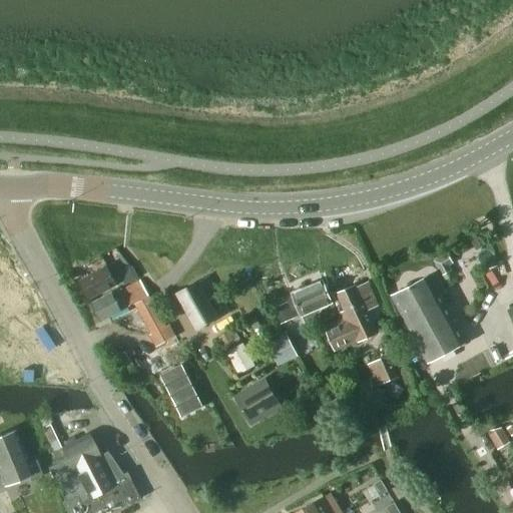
[(476,250),(491,243),(484,229),(469,237),(476,250)]
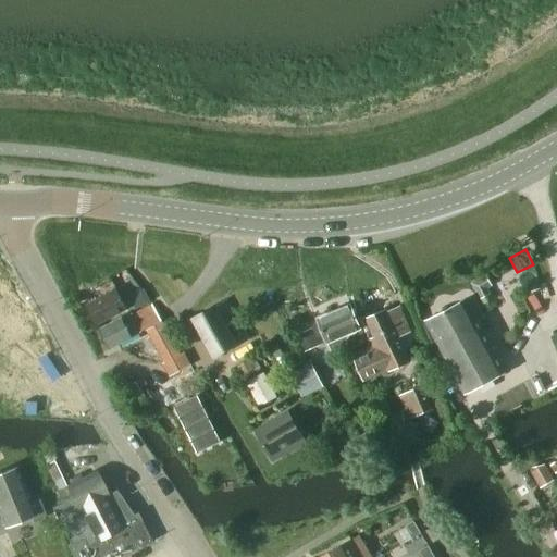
[(492,287),(485,275),(470,283),(480,300),(492,294),(489,289),(492,287)]
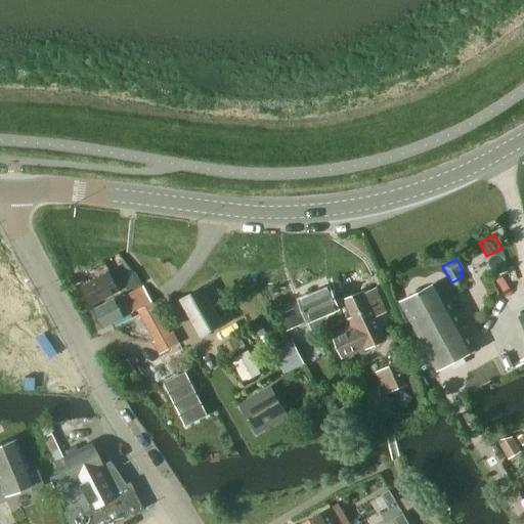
[(82,287),(92,305),(127,288),(123,279),(117,268),(82,287)]
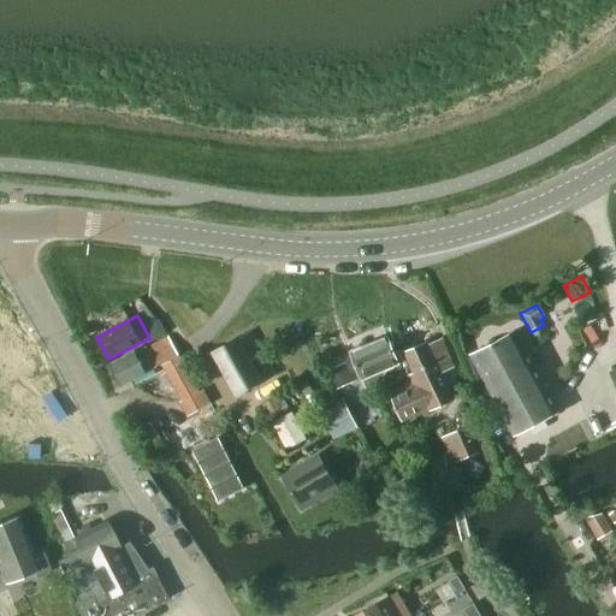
[(0,372),(19,365),(18,362),(17,363),(0,324),(0,372)]
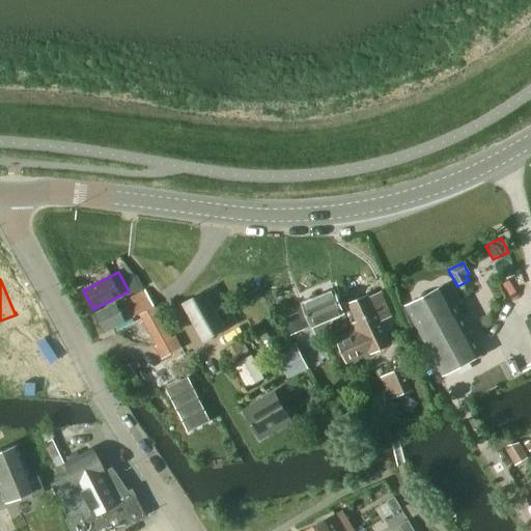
[(406,305),(443,374),(481,354),(444,284),(406,305)]
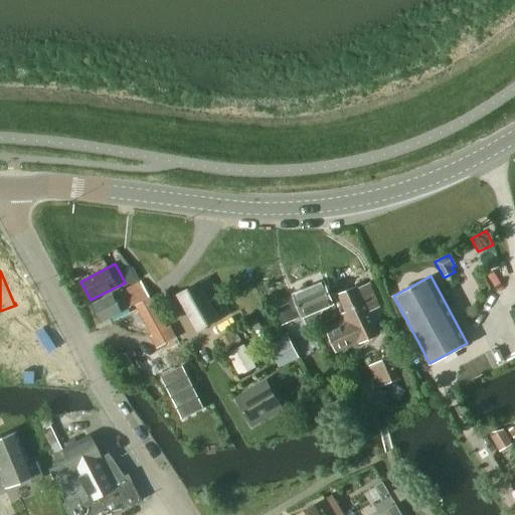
[(123,289),(93,305),(103,322),(131,307),(135,305),(137,304),(140,309),(152,302),(140,280),(123,289)]
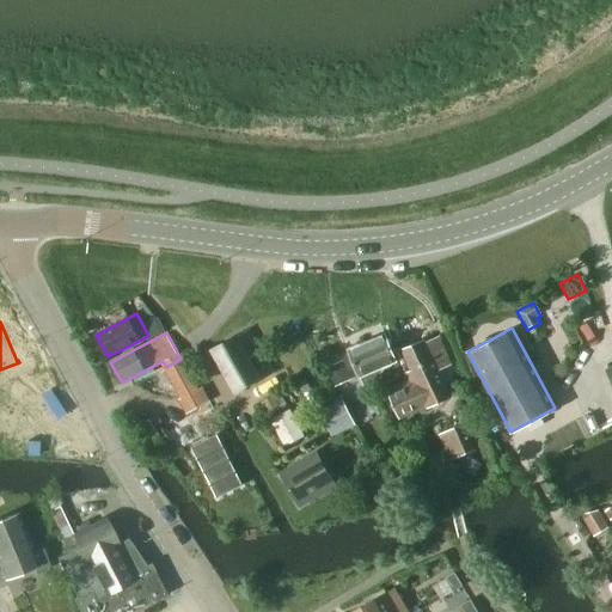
[(244,352),(255,346),(248,332),(237,338),(236,336),(212,350),(237,393),(261,379),(244,352)]
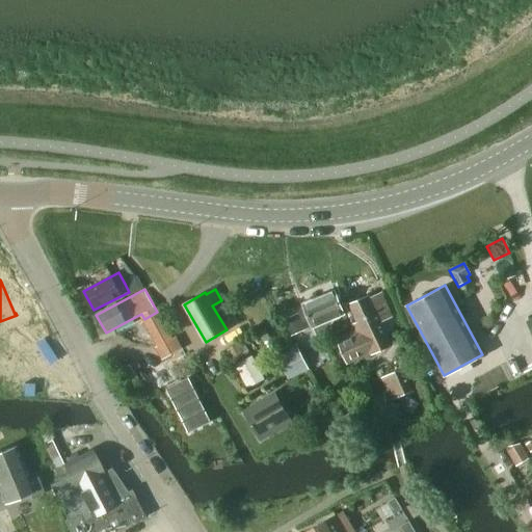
[(334,290),(303,303),(313,326),(316,334),(329,328),(326,321),(334,317),(344,313),(334,290)]
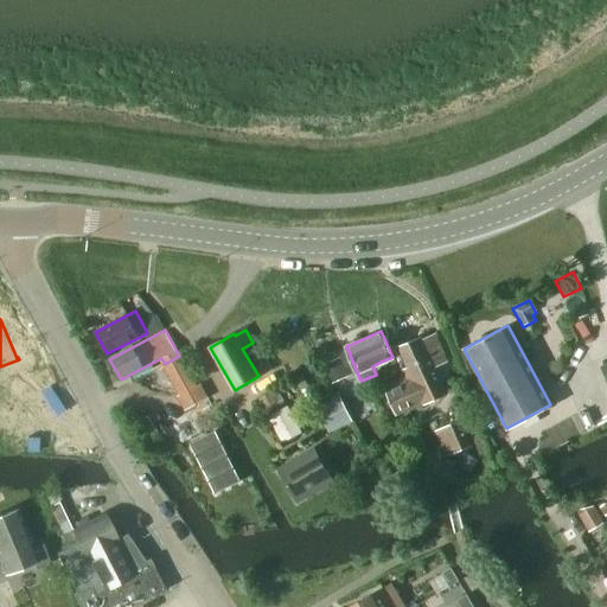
[(387,393),(396,414),(417,404),(417,407),(446,395),(446,394),(434,366),(447,360),(435,334),(422,340),(421,338),(398,347),(408,370),(403,371),(408,383),(387,393)]
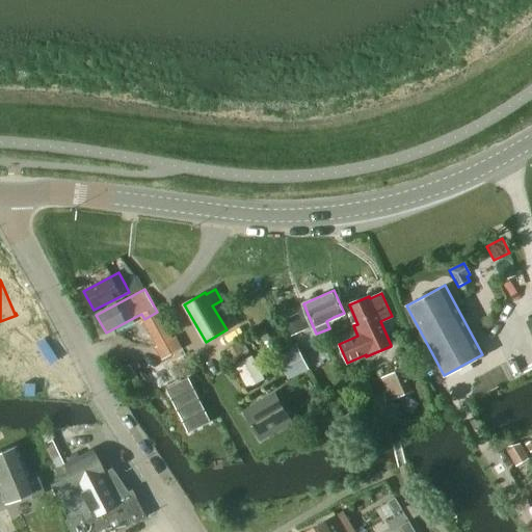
[(144,319),(142,320),(157,346),(155,347),(162,360),(182,348),(175,336),(171,338),(157,312),(144,319)]
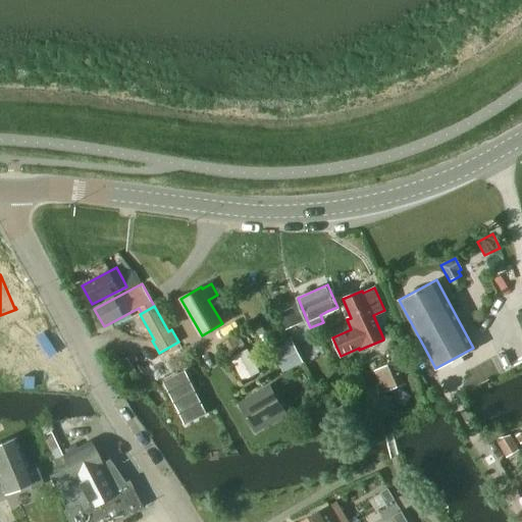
[(293,308),(277,314),(282,326),(298,320),(293,308)]
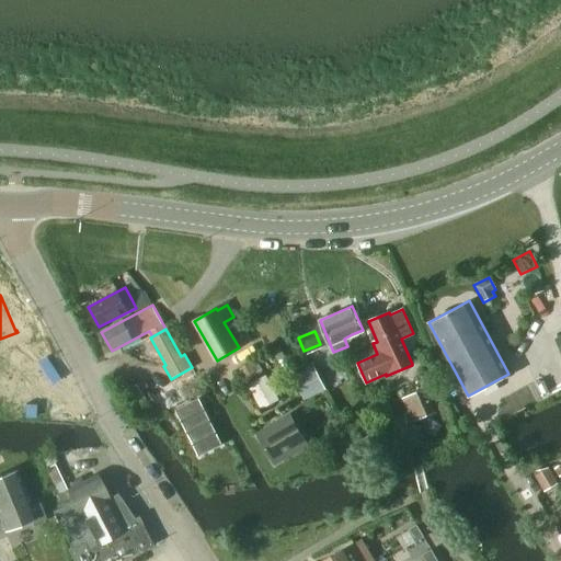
[(18,332),(0,339),(0,410),(43,392),(18,332)]
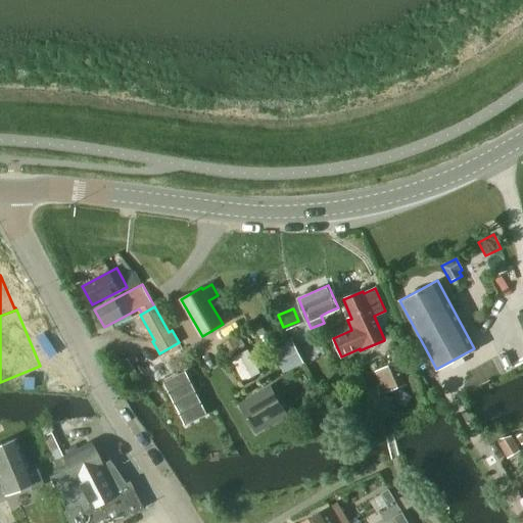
[(231,359),(243,382),(259,373),(247,350),(231,359)]
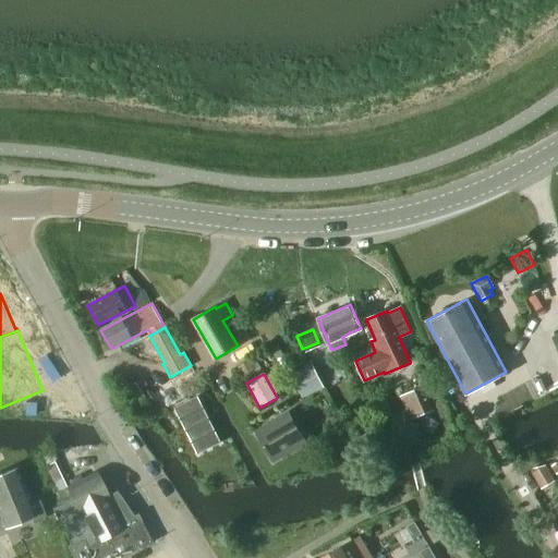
[(428,387),(434,400),(446,395),(439,381),(428,387)]
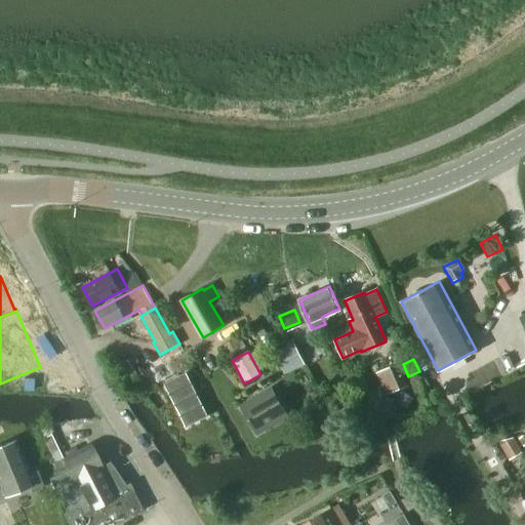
[(128,361),(120,365),(124,372),(132,368),(128,361)]
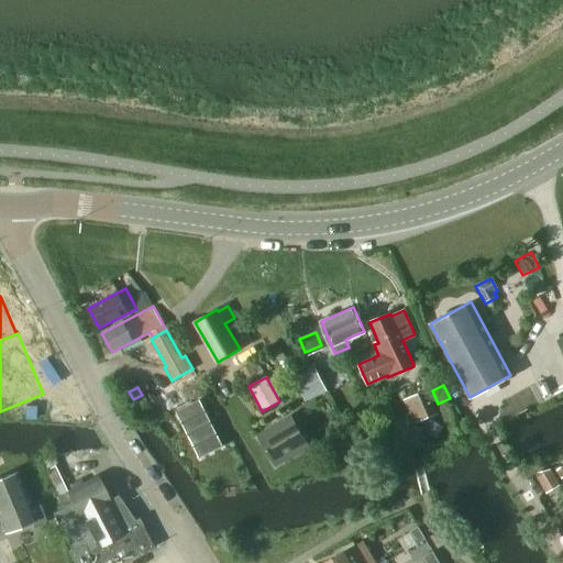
[(438,415),(427,390),(403,401),(412,424),(438,415)]
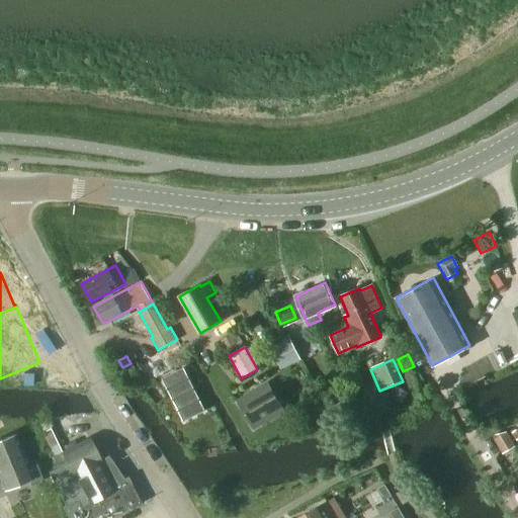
[(156,367),(144,373),(148,380),(171,367),(167,360),(164,362),(155,366),(156,367)]
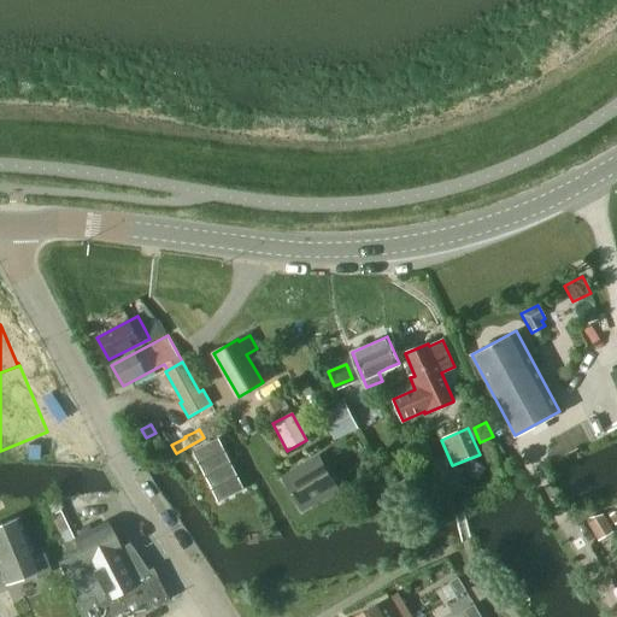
[(193,451),(218,503),(245,489),(218,439),(193,451)]
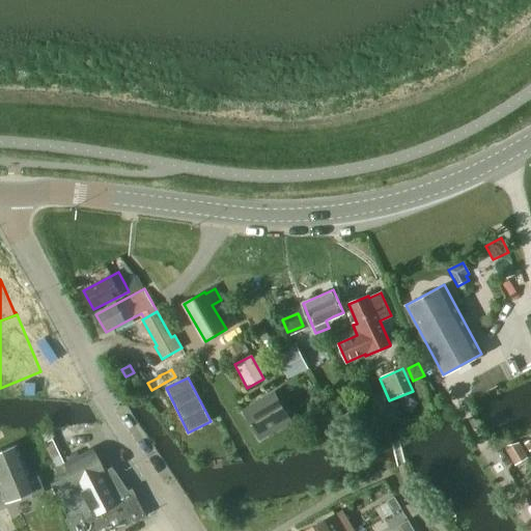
[(244,412),(259,438),(289,420),(274,394),(244,412)]
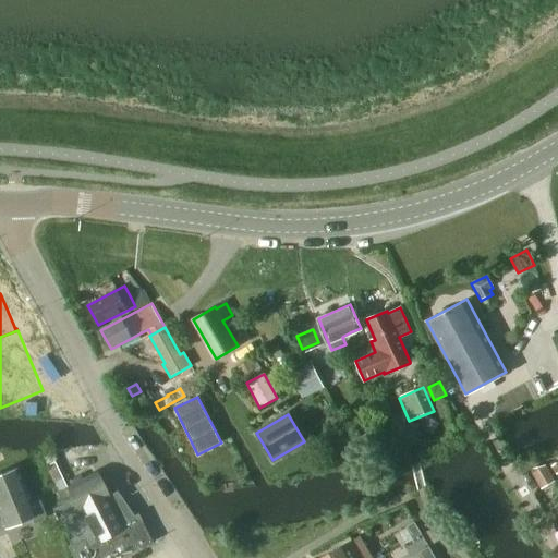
[(371,433),(355,441),(363,455),(377,446),(371,433)]
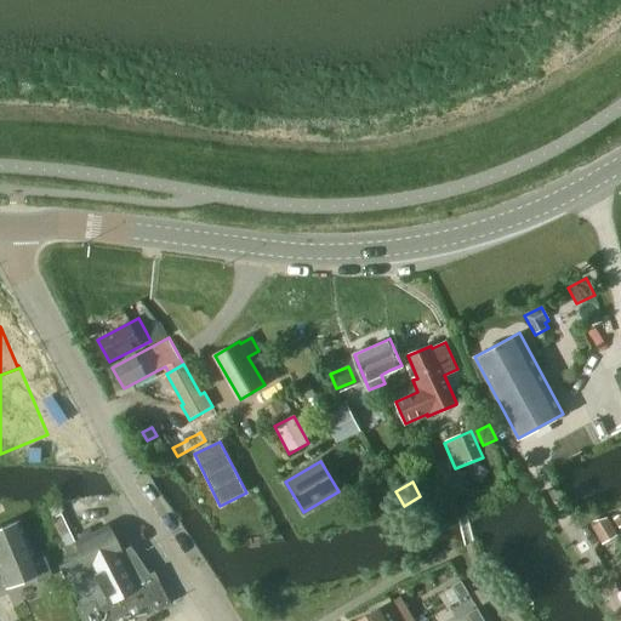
[(46,510),(51,519),(57,516),(58,516),(60,514),(62,513),(57,505),(46,510)]
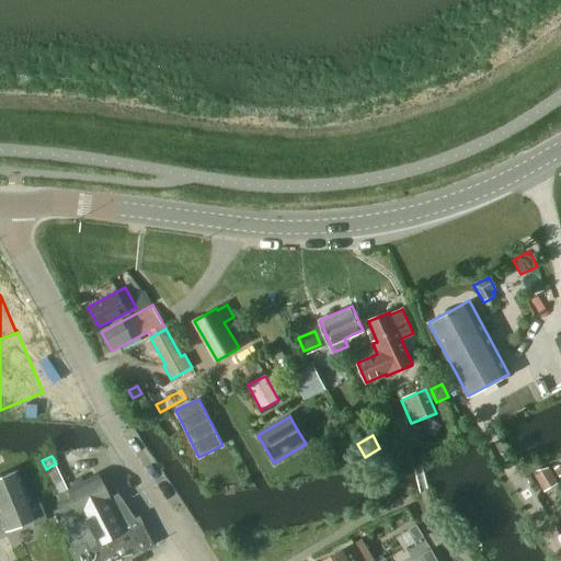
[(45,469),(57,494),(66,490),(54,465),(53,466),(52,466),(46,469),(45,469)]
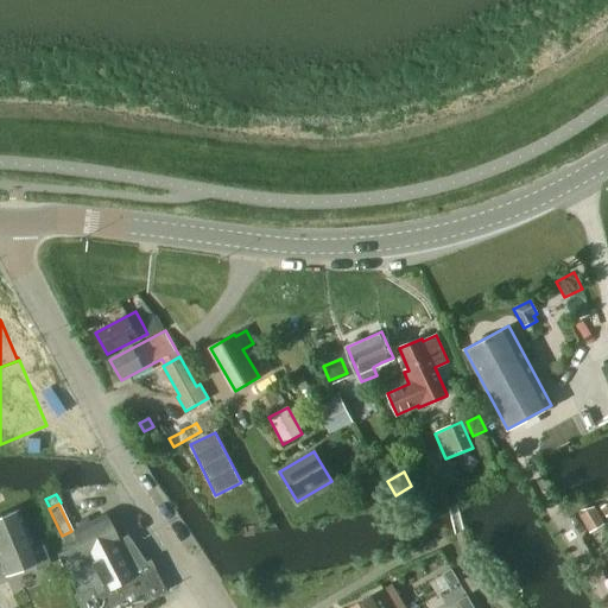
[(0,563),(5,575),(31,564),(35,571),(49,565),(40,545),(33,549),(17,510),(0,515),(0,563)]
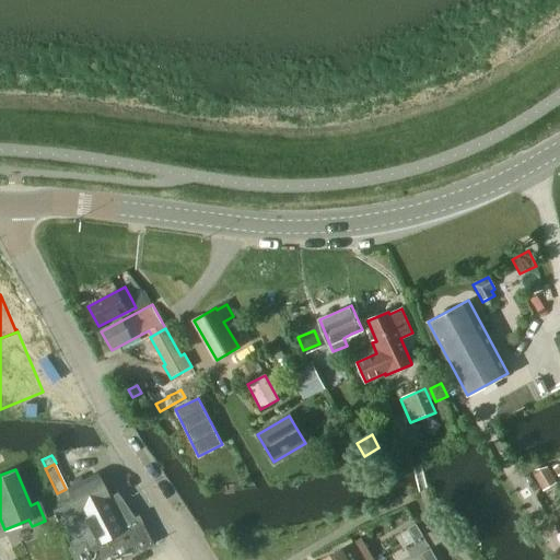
[(549,469),(532,473),(544,492),(557,485),(549,469)]
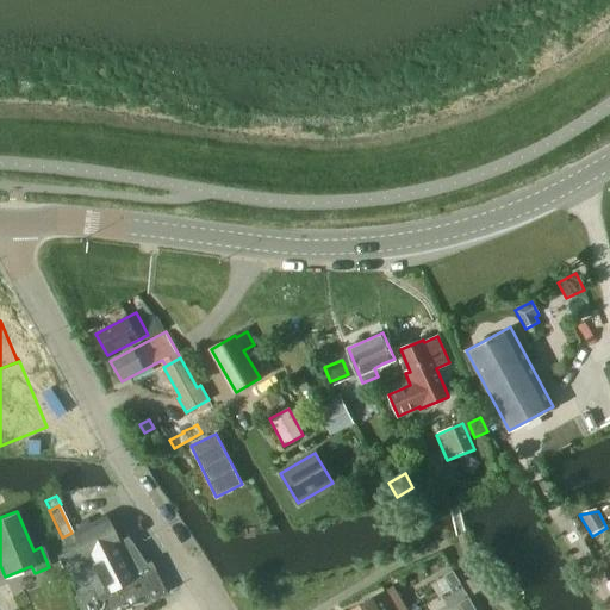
[(56,556),(76,596),(74,597),(79,609),(132,609),(162,595),(166,593),(149,561),(145,564),(126,536),(122,540),(114,526),(110,528),(104,516),(88,523),(87,520),(74,526),(76,530),(72,533),(62,537),(69,549),(56,556)]
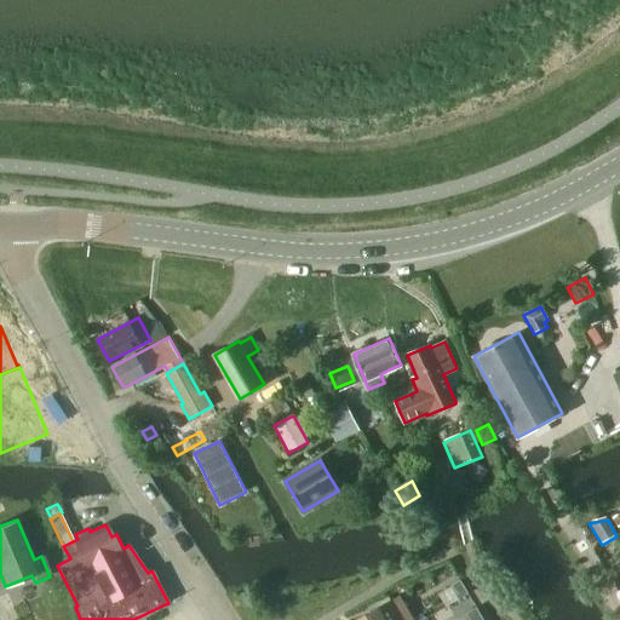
[(460,580),(451,586),(459,600),(469,593),(460,580)]
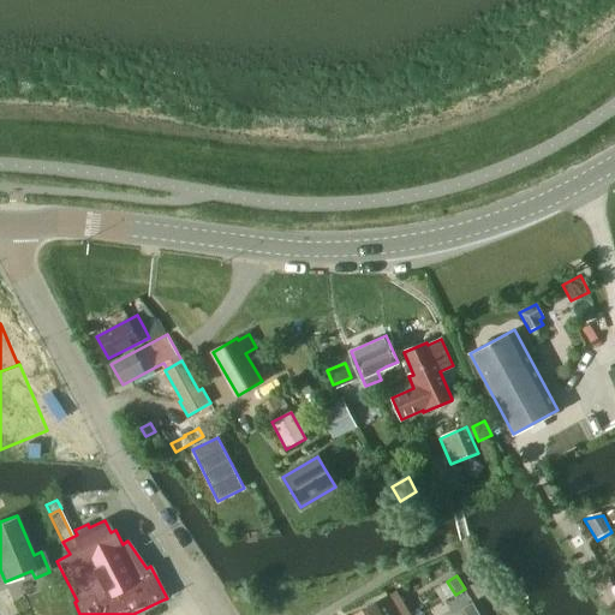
[(354,614),(410,614),(396,591),(354,614)]
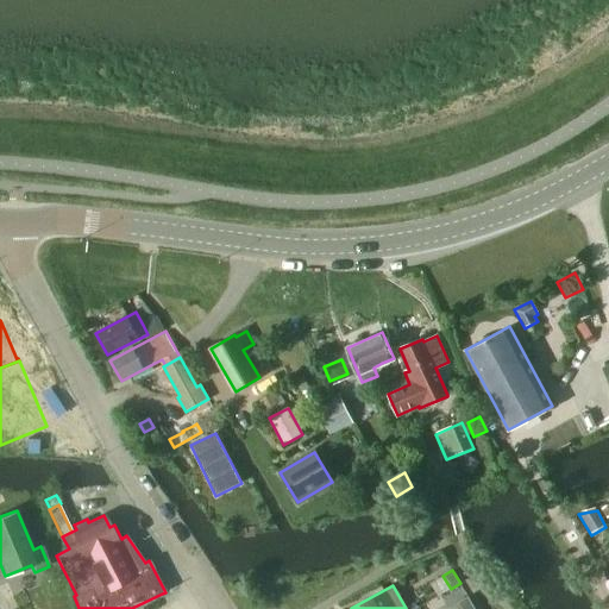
[(475,608),(469,597),(458,603),(462,608),(475,608)]
